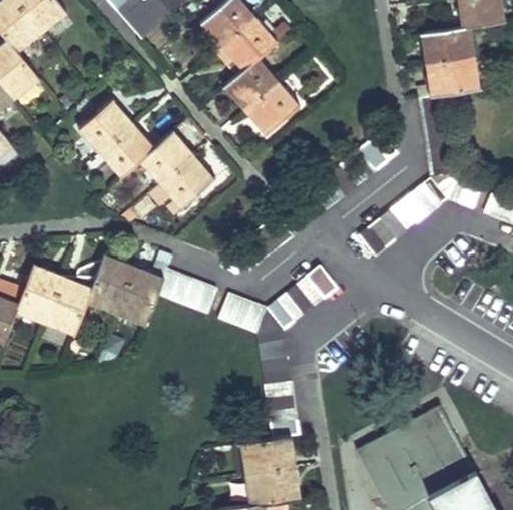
[(0,150),(9,143),(0,132),(0,104),(36,76),(18,54),(15,50),(64,10),(55,0),(1,0),(0,1),(0,31),(8,41),(0,47),(0,150)]
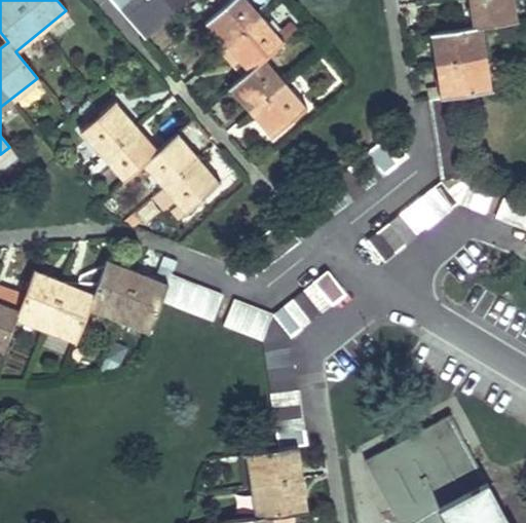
[(146,0),(109,0),(145,41),(192,0),(150,0),(148,2),(146,0)]
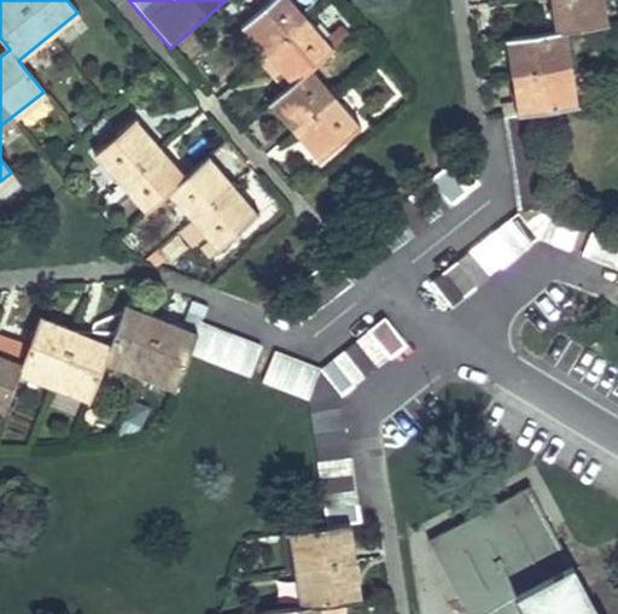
[(287,0),(273,0),(246,24),(297,82),(292,86),(273,103),(324,161),(361,128),(312,71),(333,51),(287,0)]
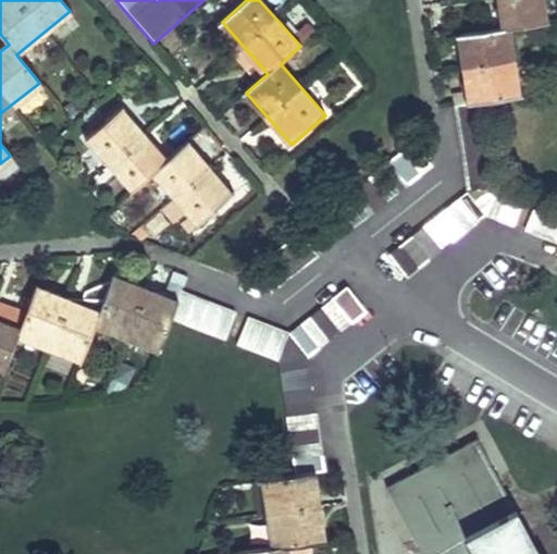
[(469,106),(483,102),(518,98),(511,62),(507,31),(512,29),(542,25),(537,0),(497,0),(503,31),(457,39),(469,106)]
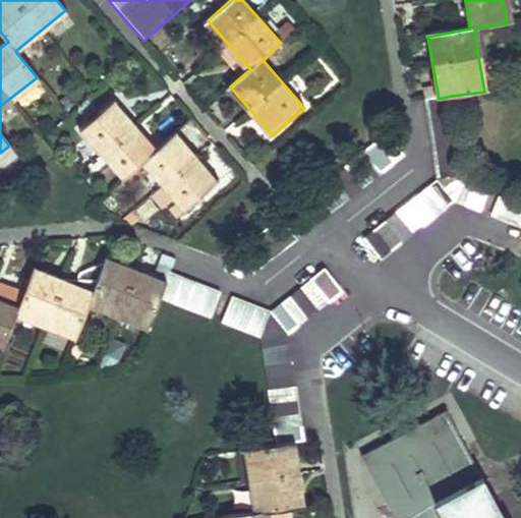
[(503,0),(507,23),(513,22),(509,0),(503,0)]
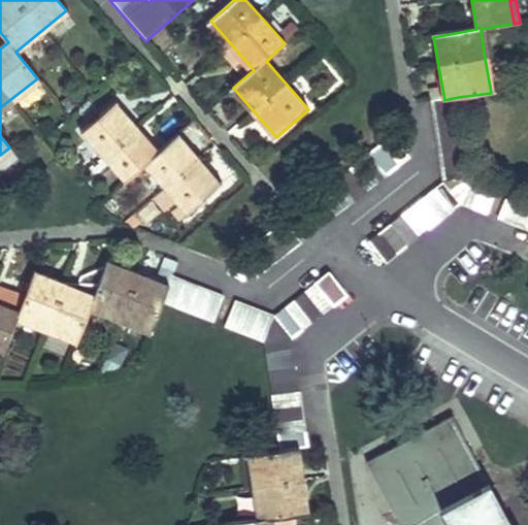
[(66,10),(15,52),(19,56),(69,14),(66,10)]
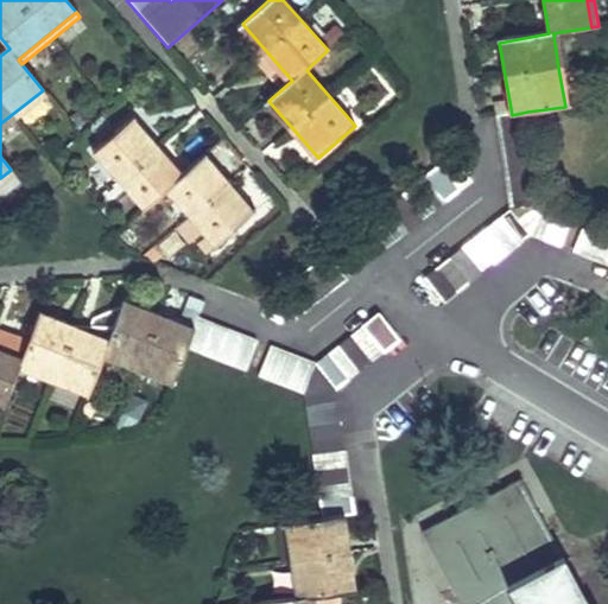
[(242,24),(238,27),(287,84),(292,81),(242,24)]
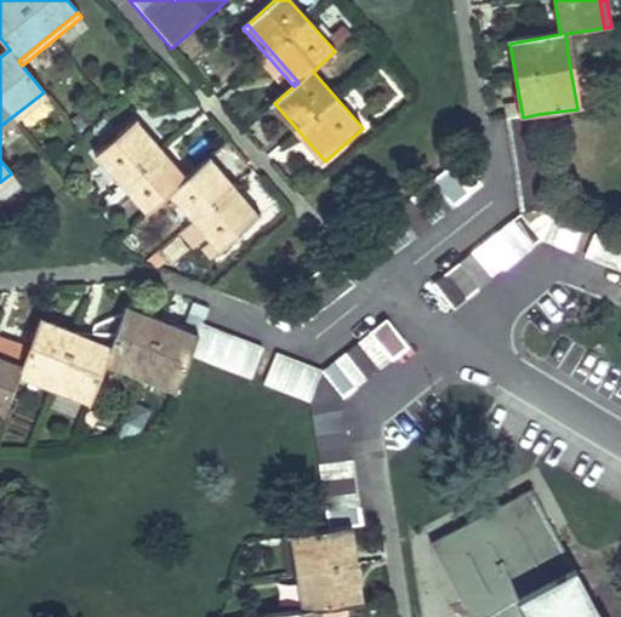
[(571,33),(565,34),(570,69),(577,109),(584,108),(577,68),(571,33)]
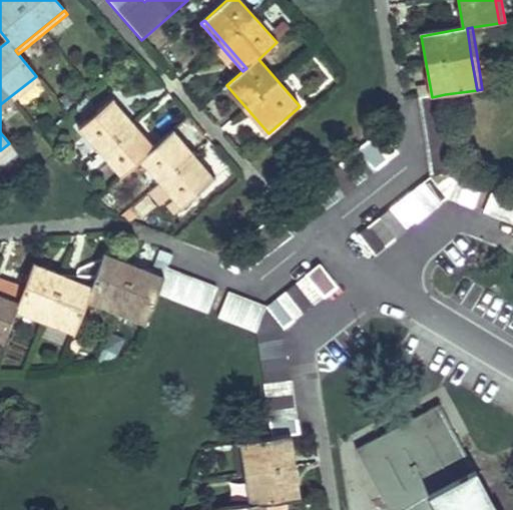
[(36,76),(0,104),(0,112),(40,80),(36,76)]
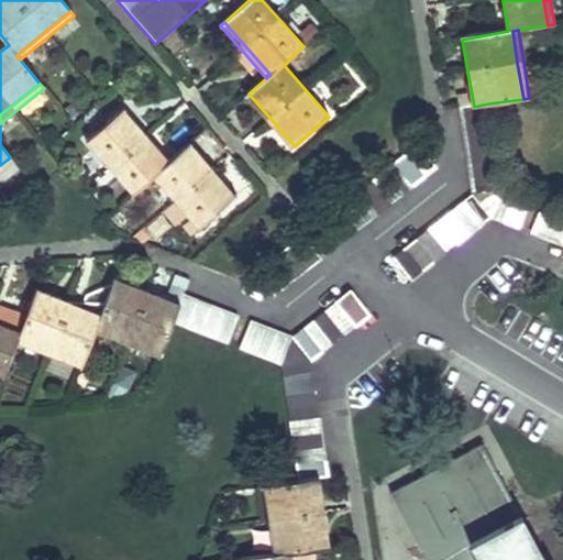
[(249,94),(244,97),(291,150),(295,146),(249,94)]
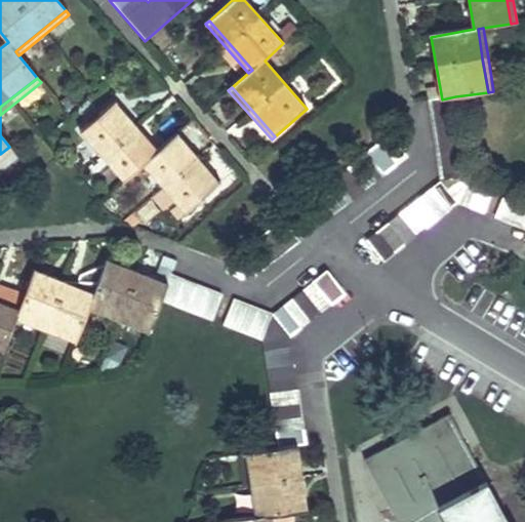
[(455,96),(442,99),(429,102),(440,184),(366,243),(384,263),(456,205),(483,215),(493,189),(468,179),(455,96)]
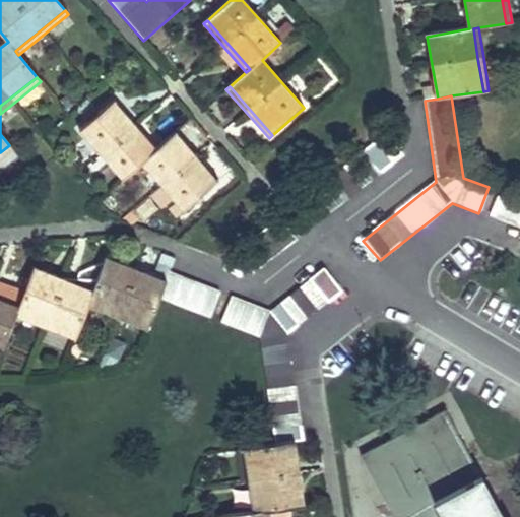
[(115,101),(110,106),(153,153),(156,150),(115,101)]
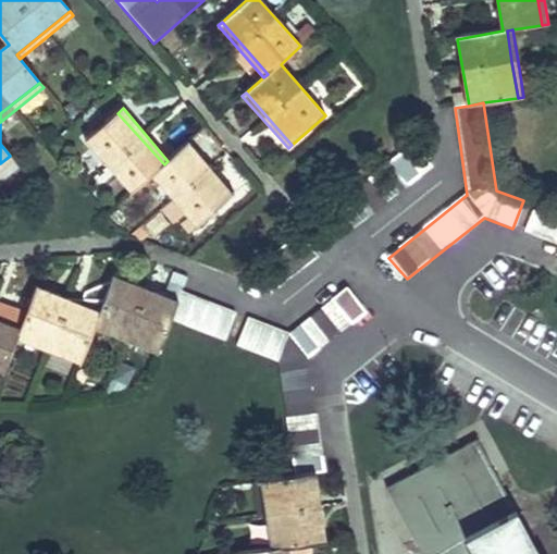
[(118,113),(85,143),(130,195),(151,175),(197,228),(231,199),(185,146),(168,161),(164,164),(118,113)]
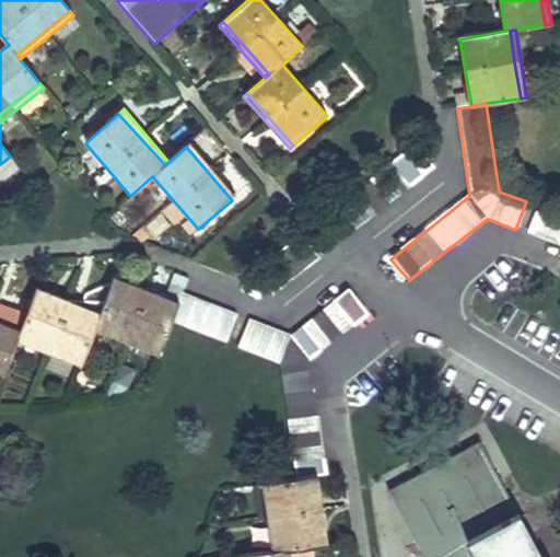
[(190,143),(186,147),(232,200),(236,196),(190,143)]
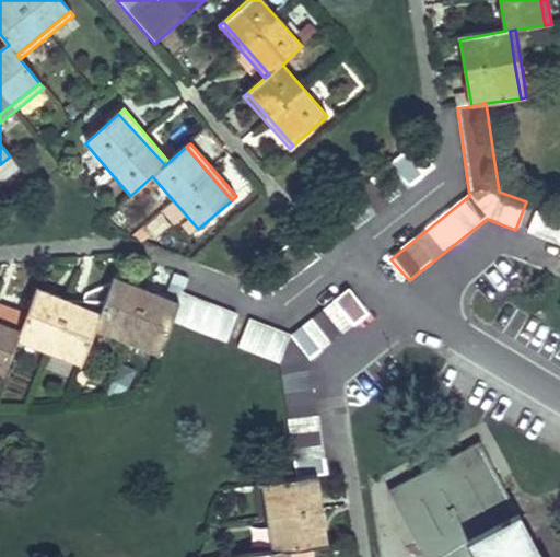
[(10,157),(0,164),(0,172),(14,162),(10,157)]
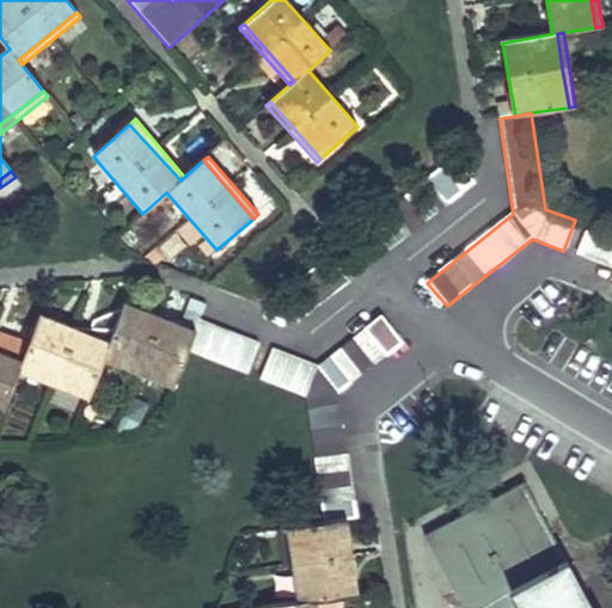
[(611,233),(591,226),(579,257),(611,270),(611,233)]
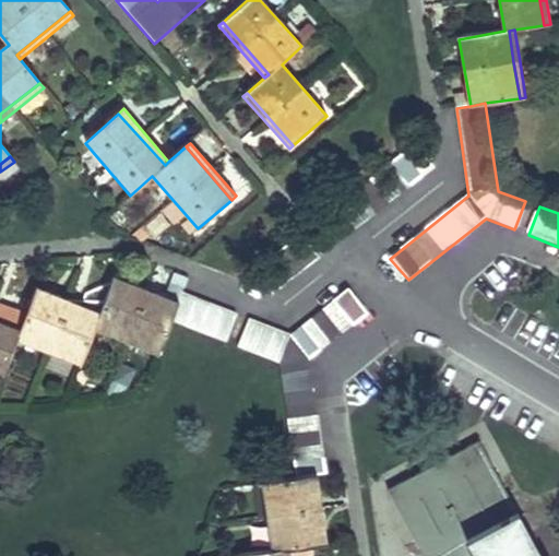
[(0,367),(7,369),(18,342),(20,336),(51,350),(83,361),(94,331),(96,326),(162,350),(173,321),(227,342),(238,315),(182,294),(179,300),(116,279),(103,312),(38,291),(22,331),(0,321),(0,367)]
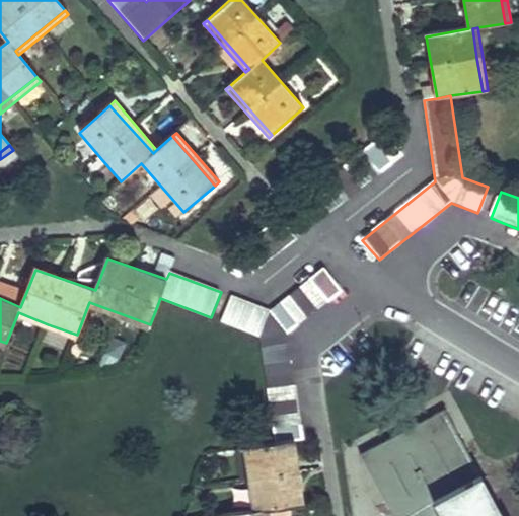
[(322,270),(309,280),(328,303),(341,293),(322,270)]
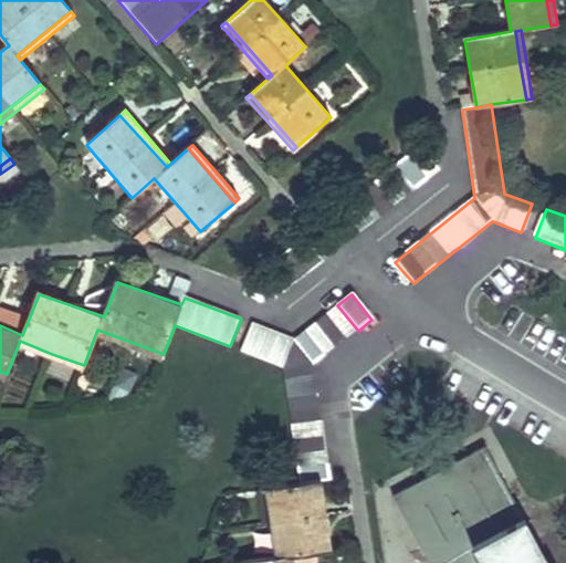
[(301,485),(320,481),(329,480),(313,365),(358,331),(337,305),(295,340),(253,324),(242,352),(284,369),(301,485)]
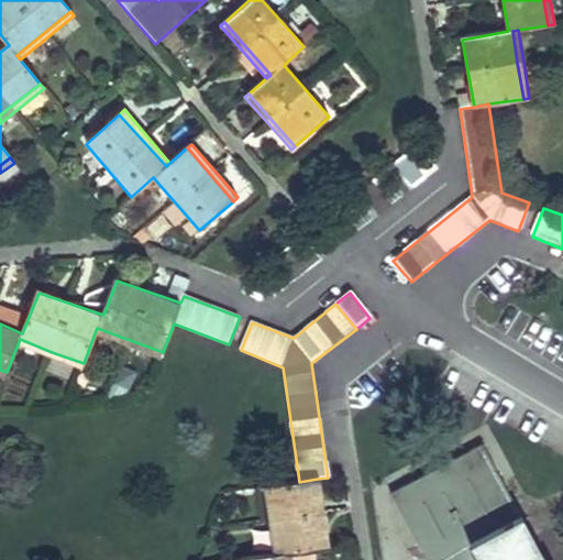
[(130,341),(97,328),(95,333),(128,347),(159,359),(163,352),(130,341)]
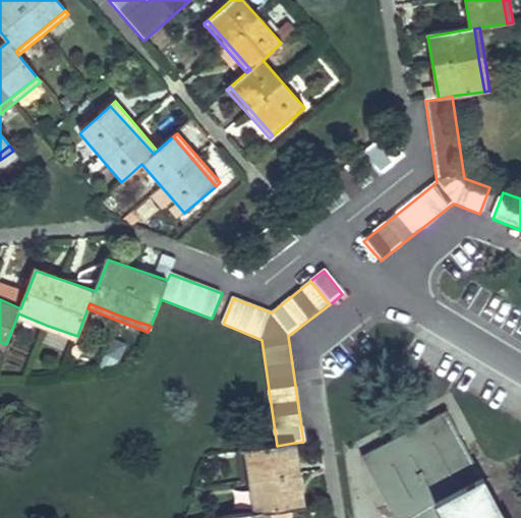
[(48,326),(18,313),(16,319),(46,330),(75,342),(77,336),(48,326)]
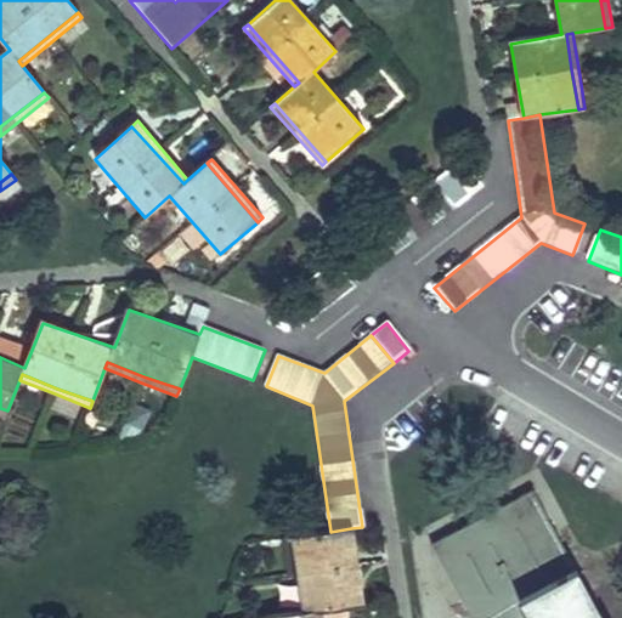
[(600,617),(535,492),(433,546),(470,617),(600,617)]
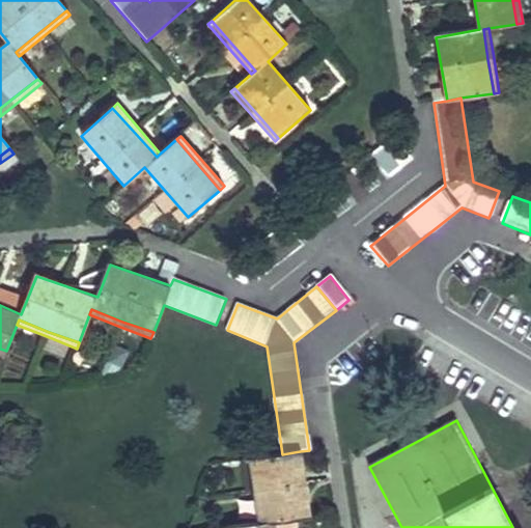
[(300,451),(282,454),(254,459),(259,491),(264,523),(258,524),(234,527),(275,527),(275,522),(295,519),(309,517),(300,451)]
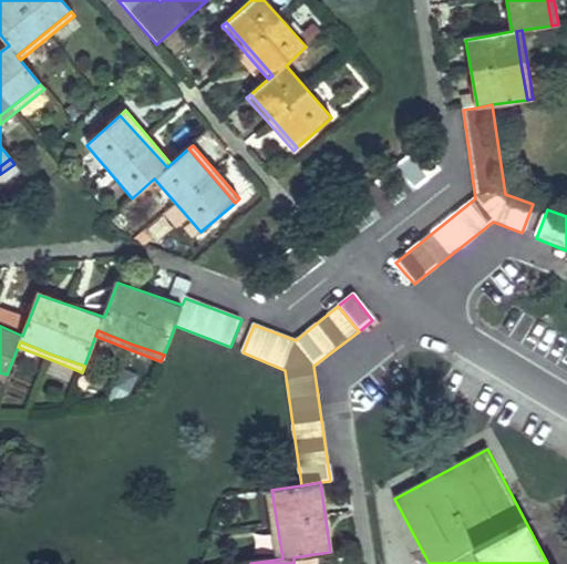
[(271,490),(267,490),(270,525),(276,560),(282,559),(277,524),(271,490)]
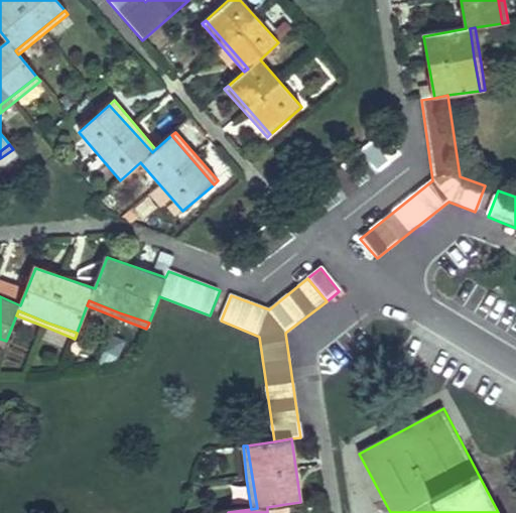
[(287,512),(286,504),(267,507),(267,512),(287,512)]
